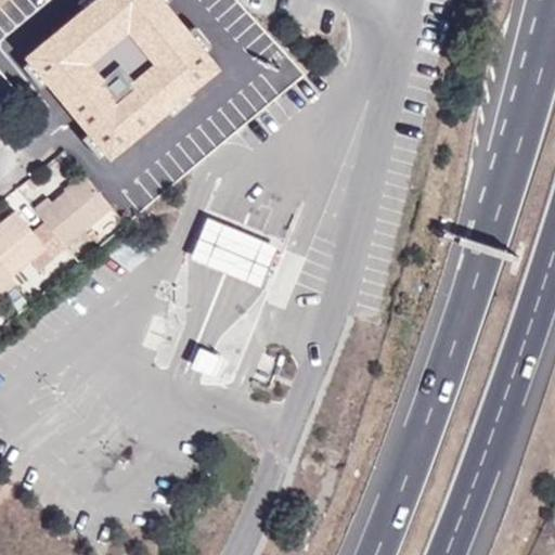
[(180,0),(78,0),(21,43),(47,78),(52,74),(111,151),(229,63),(180,0)]
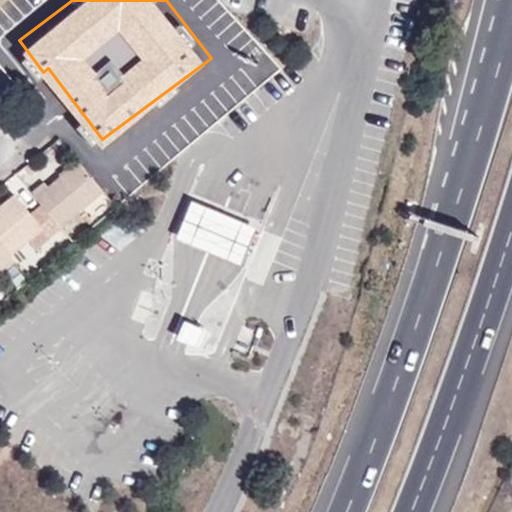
[(58,226),(102,192),(78,163),(47,188),(42,183),(31,194),(41,206),(58,226)]
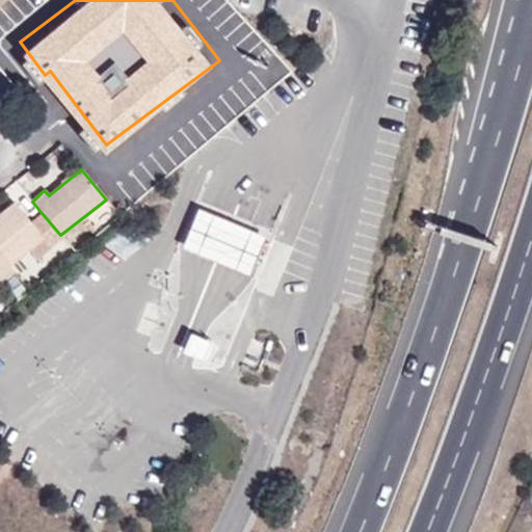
[(0,255),(8,265),(43,237),(31,224),(12,202),(0,212),(0,255)]
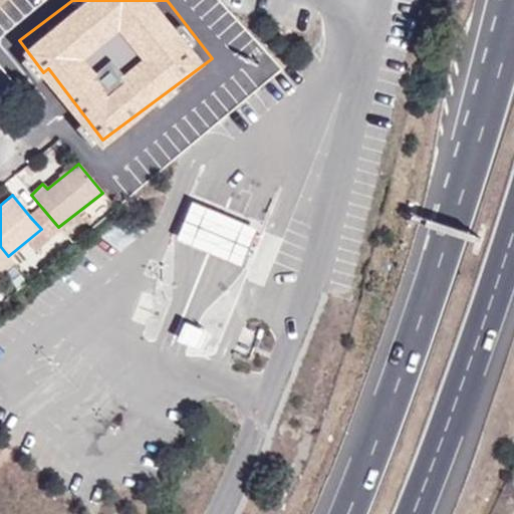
[(194,202),(180,237),(213,250),(243,262),(256,228),(225,215),(194,202)]
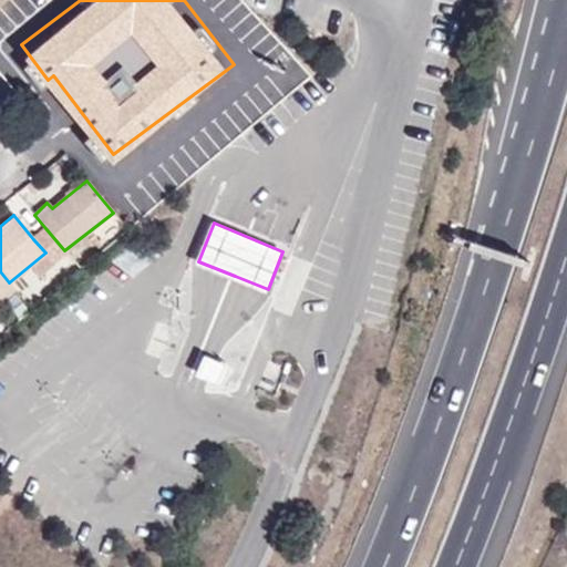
[(64,250),(45,228),(33,239),(45,253),(54,265),(68,254),(64,250)]
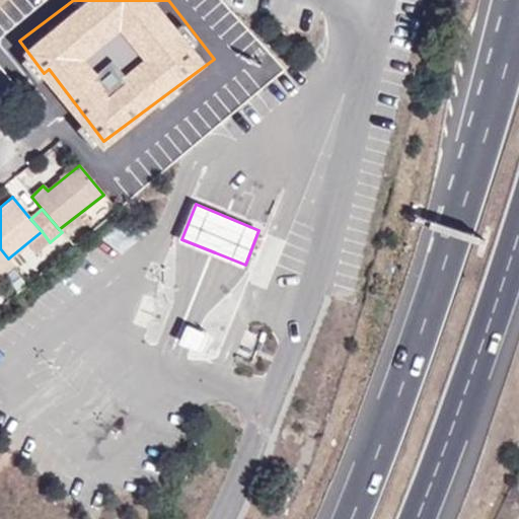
[(0,273),(12,263),(8,258),(0,248),(0,273)]
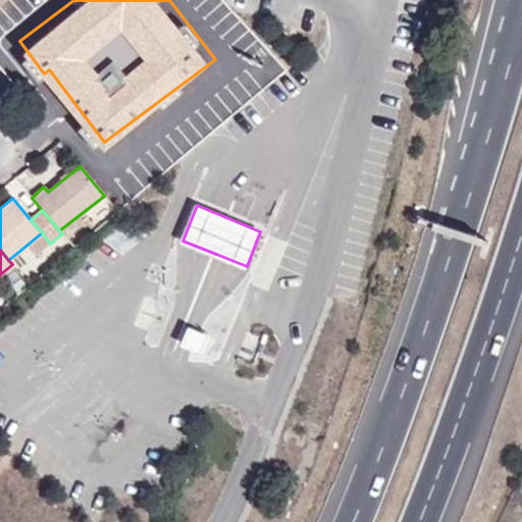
[(214,336),(192,327),(184,348),(206,357),(214,336)]
